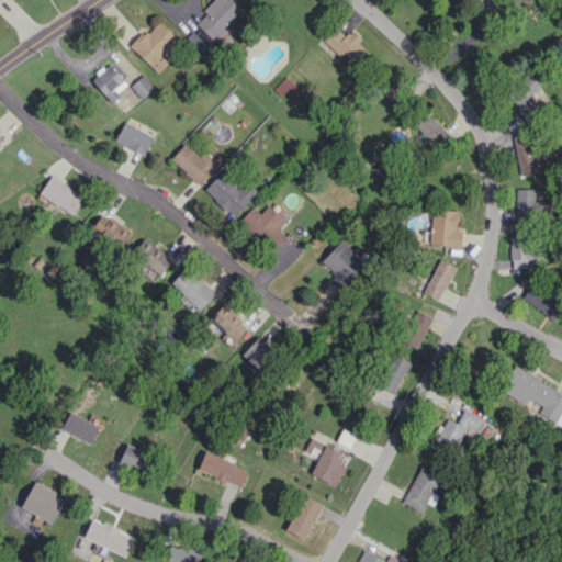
[(212,0),(202,10),(205,14),(197,23),(212,40),(242,10),(231,0),(212,0)]
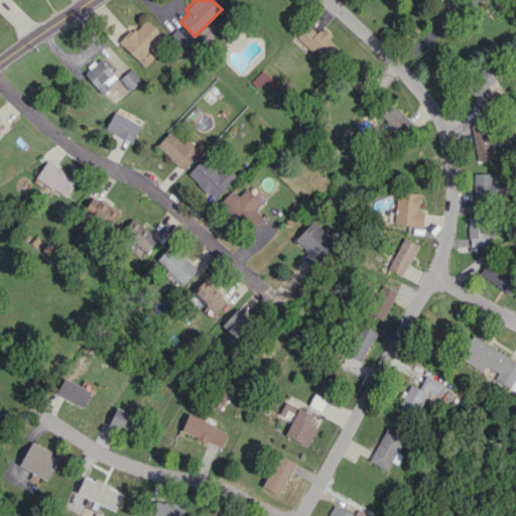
[(163,37),(145,18),(120,41),(143,67),(155,56),(149,50),(163,37)]
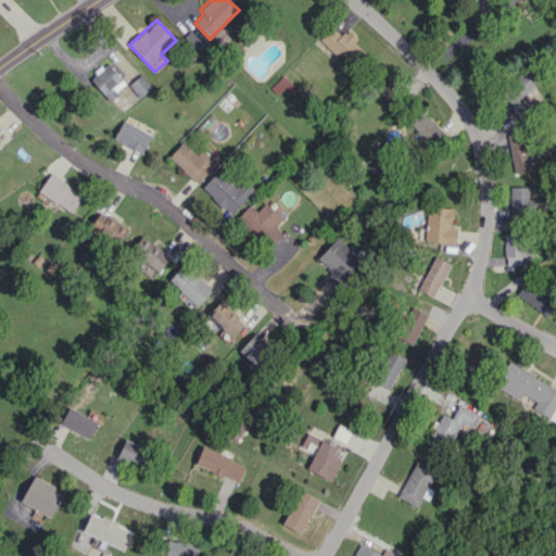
[(333,59),(340,52),(351,62),(363,51),(354,42),(357,38),(348,28),(340,36),(331,26),(315,40),(333,59)]
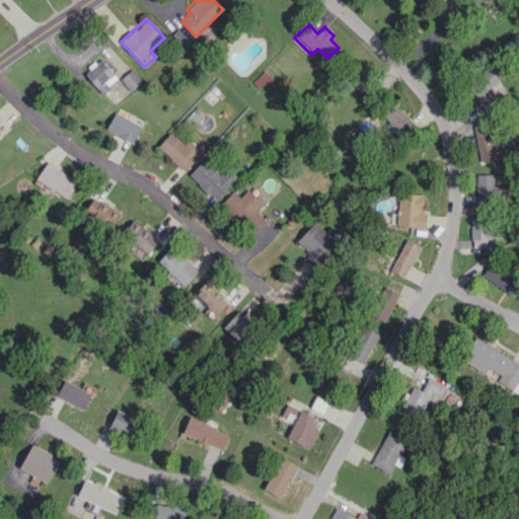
[(119,79),(101,59),(84,74),(101,93),(119,79)]
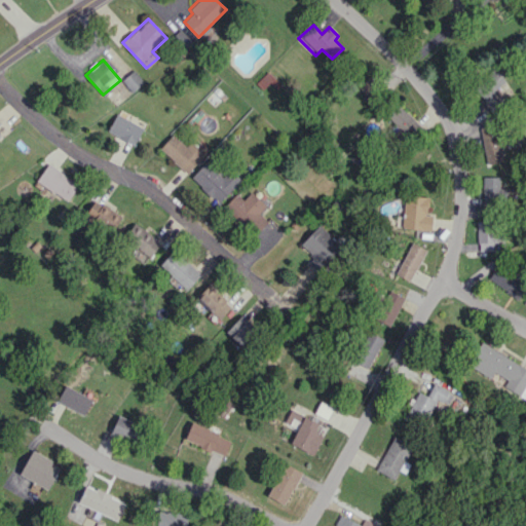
[(512,90),(496,69),(474,86),(489,107),(512,90)]
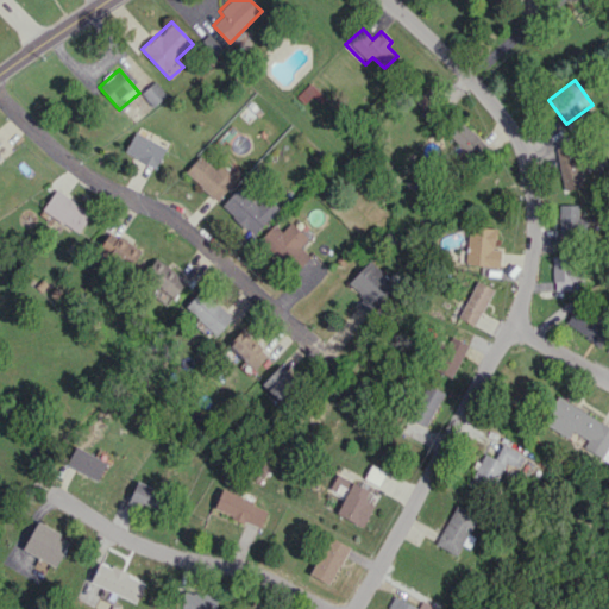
[(167,94),(155,81),(140,93),(152,106),(167,94)]
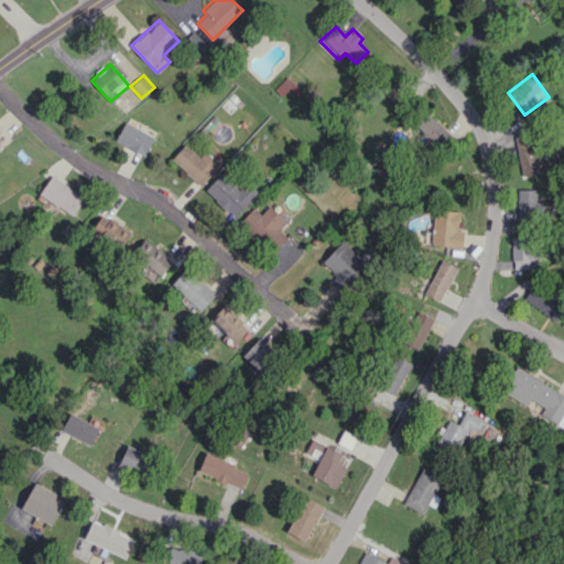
[(451,136),(429,111),(415,123),(423,132),(418,138),(423,144),(430,139),(437,148),(451,136)]
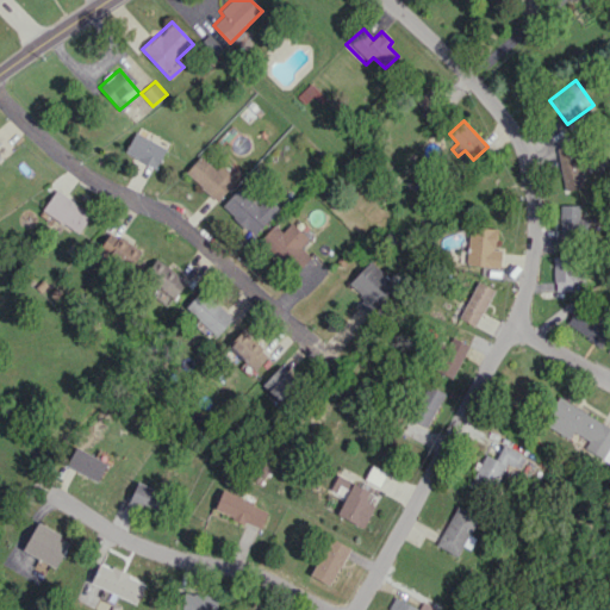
[(166,147),(135,132),(125,154),(156,168),(166,147)]
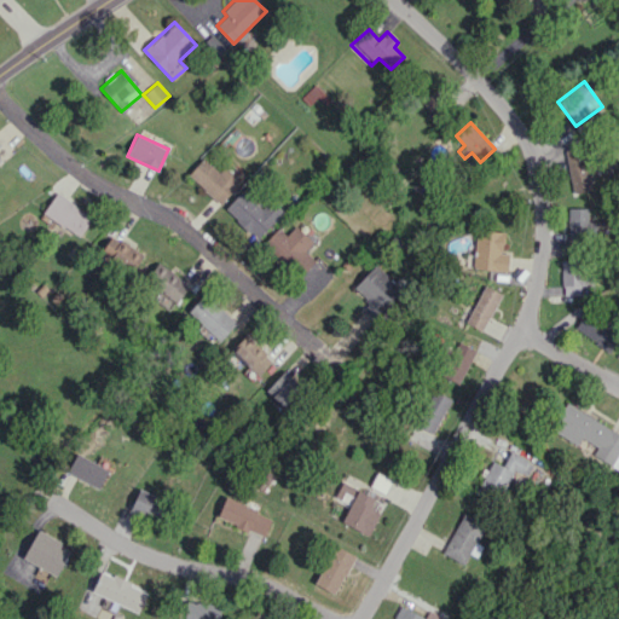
[(565,150),(572,192),(593,189),(584,146),(565,150)]
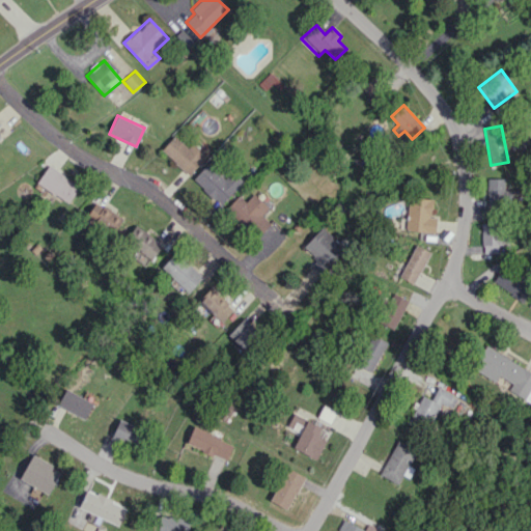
[(188,148),(174,136),(161,149),(189,174),(206,156),(193,143),(188,148)]
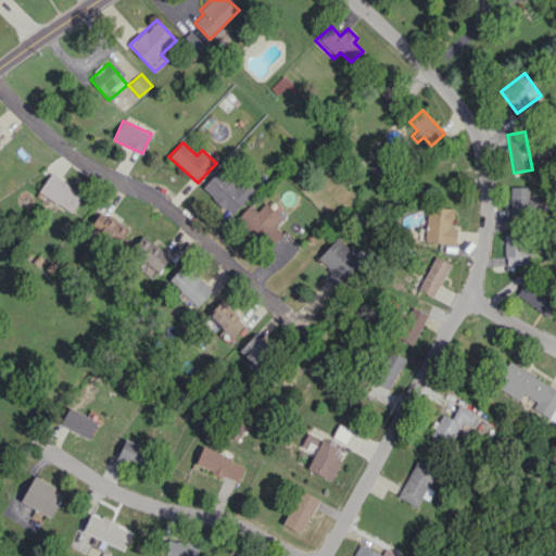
[(201,188),(230,215),(255,189),(243,178),(235,187),(217,171),(201,188)]
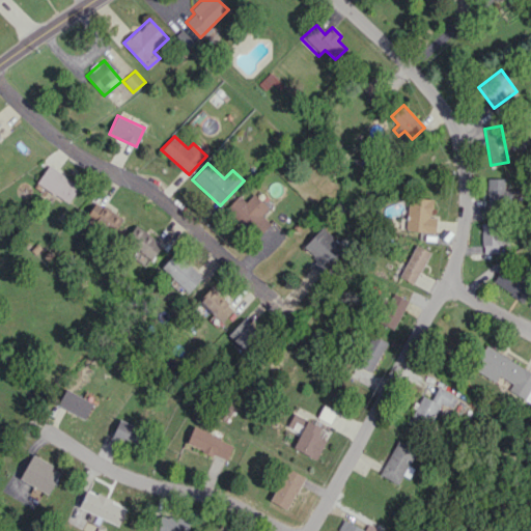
[(67,202),(79,186),(49,165),(37,183),(67,202)]
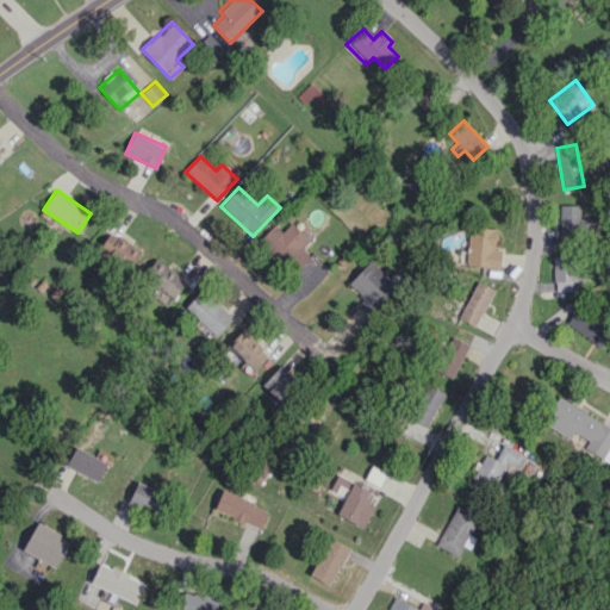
[(579,218),(580,205),(560,204),(559,232),(596,234),(596,218),(579,218)]
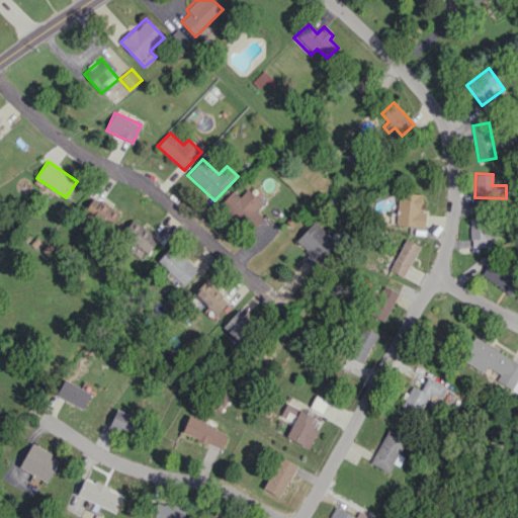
[(262,202),(247,188),(240,196),(233,190),(223,201),(252,230),(263,218),(255,209),(262,202)]
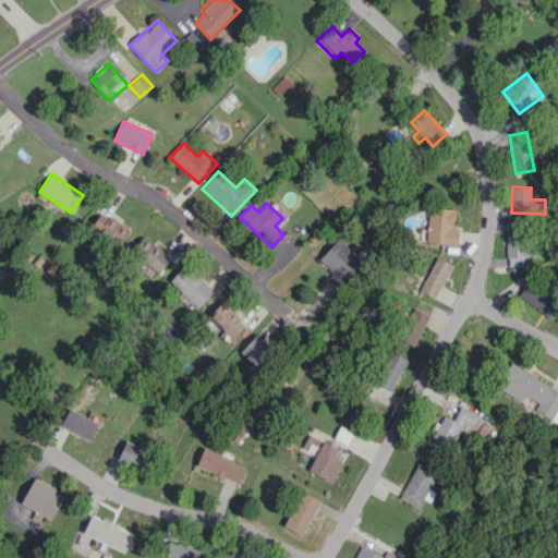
[(458,243),(458,228),(453,228),(455,208),(428,207),(427,243),(458,243)]
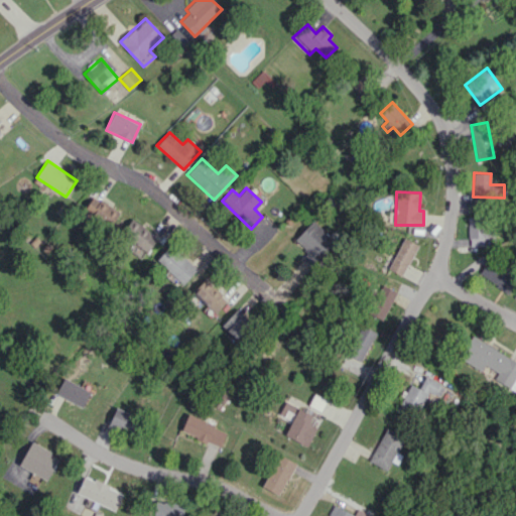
[(80,216),(110,230),(119,210),(89,196),(80,216)]
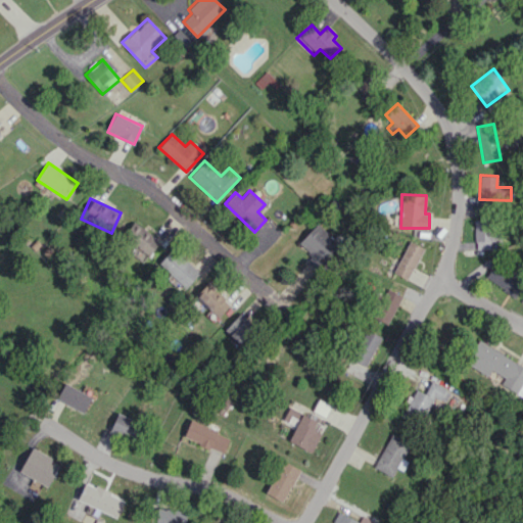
[(475,220),(475,248),(490,249),(491,220),(475,220)]
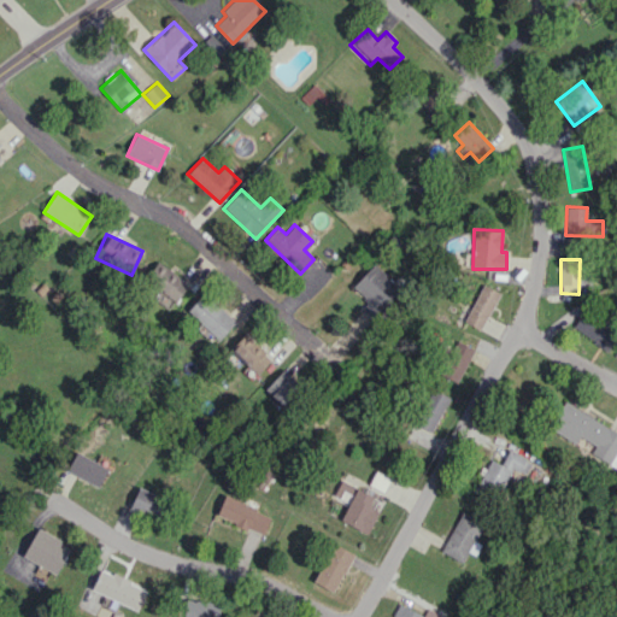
[(178,301),(189,282),(157,262),(145,281),(178,301)]
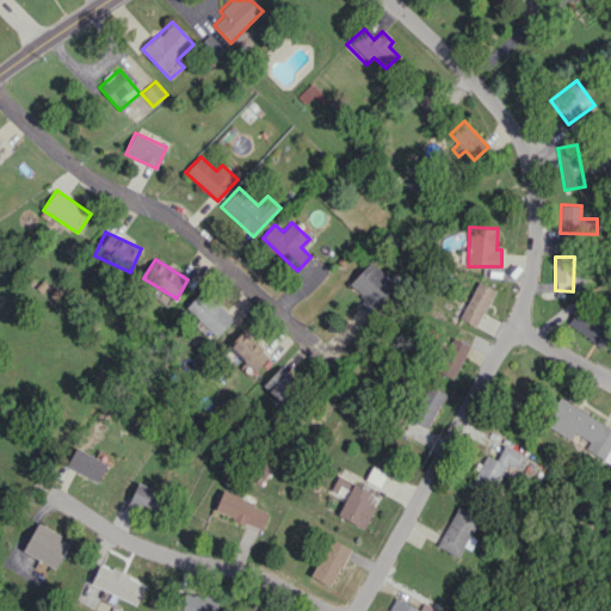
[(350,282),(365,298),(359,304),(368,315),(397,288),(372,260),(350,282)]
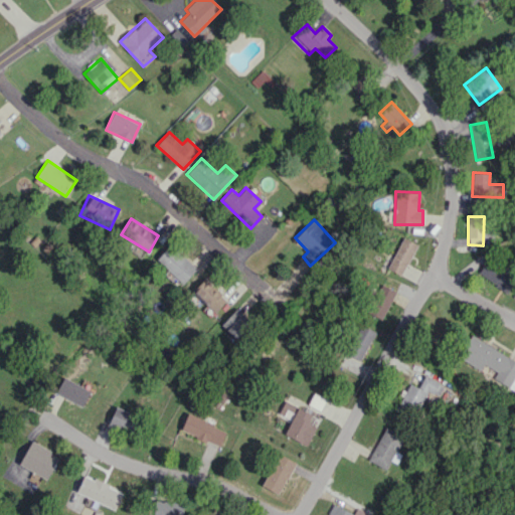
[(416,242),(401,236),(388,269),(403,275),(416,242)]
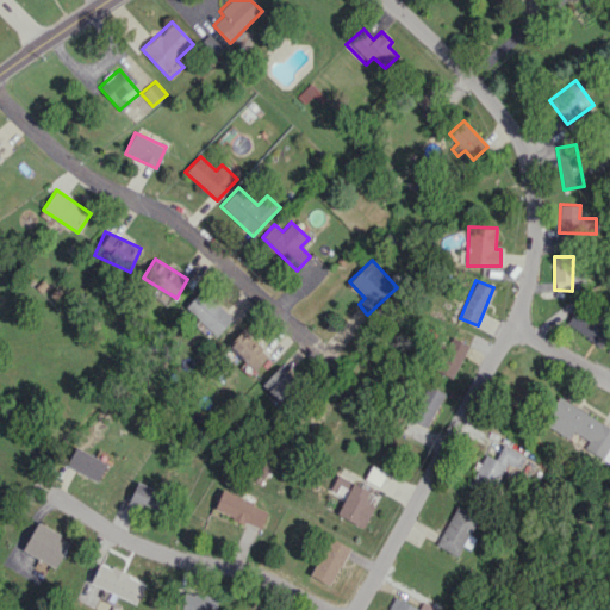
[(217,336),(232,318),(200,290),(185,307),(217,336)]
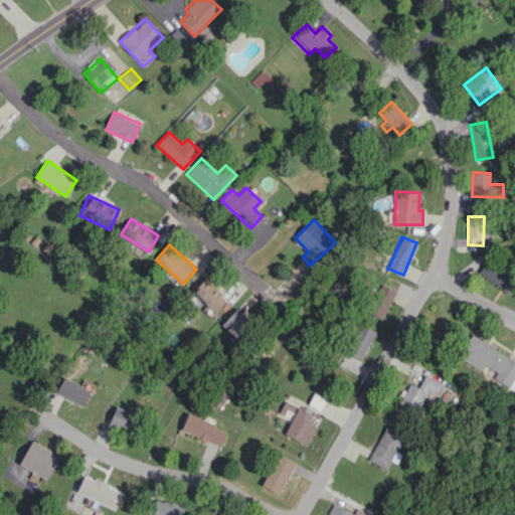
[(478,275),(509,291),(514,278),(514,276),(485,261),(478,275)]
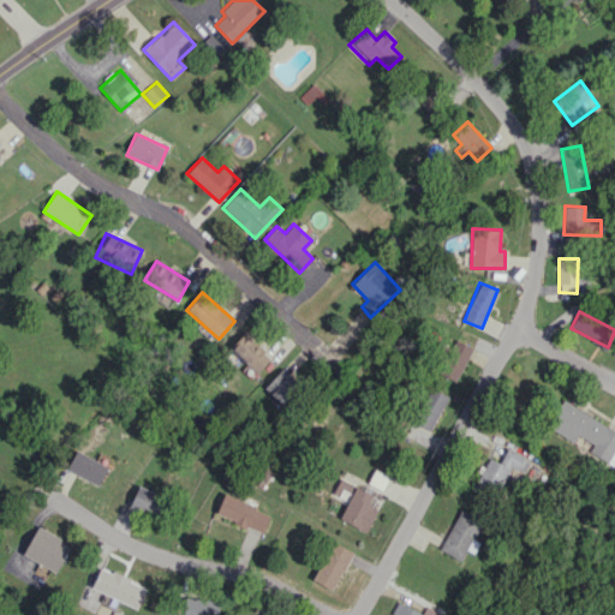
[(257,371),(270,358),(244,333),(231,347),(257,371)]
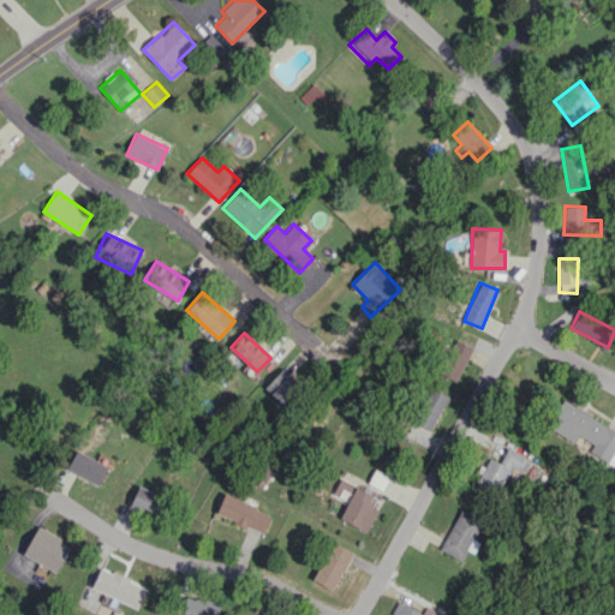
[(473,348),(455,339),(439,371),(455,381),(473,348)]
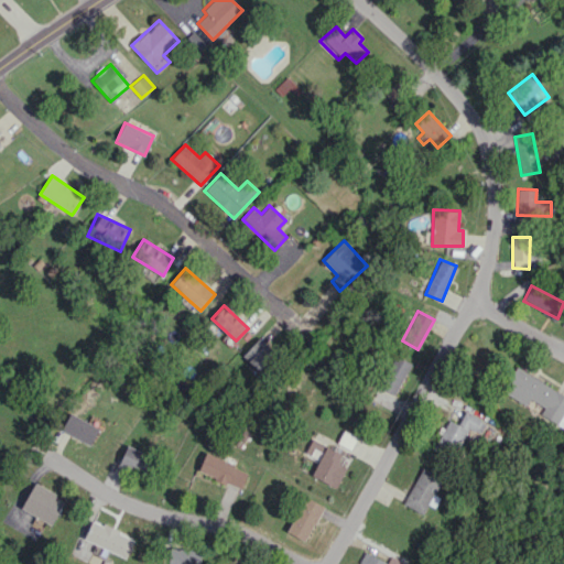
[(259,370),(275,353),(259,337),(242,355),(259,370)]
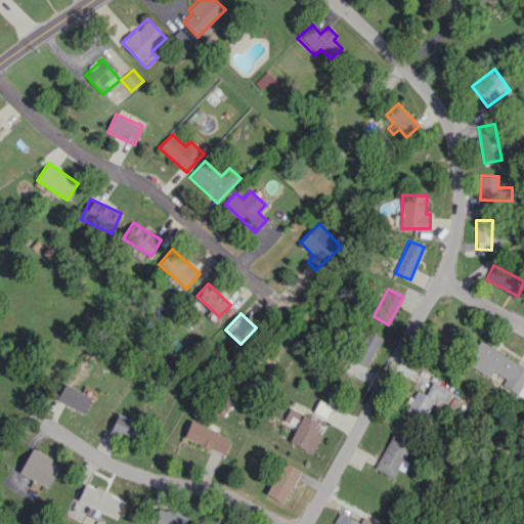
[(382,338),(365,330),(351,358),(366,366),(382,338)]
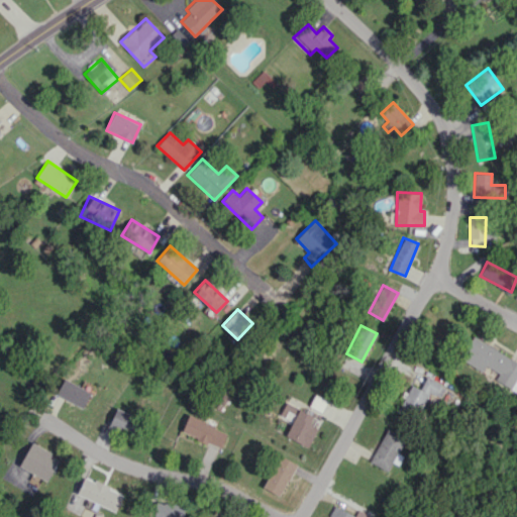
[(495,380),(516,392),(516,362),(473,336),(459,359),(483,372),(486,366),(499,374),(495,380)]
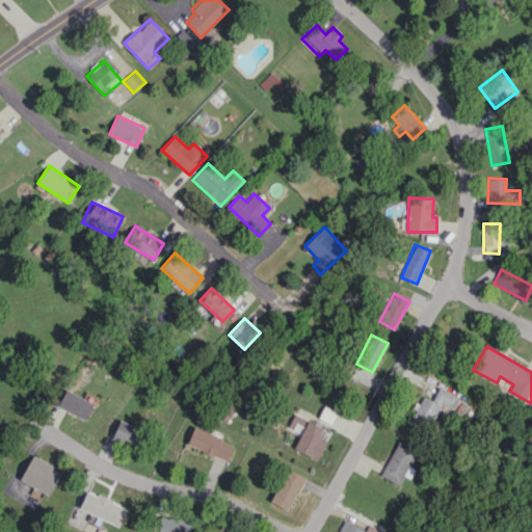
[(459,398),(439,387),(431,400),(423,396),(408,422),(426,431),(442,404),(452,410),(459,398)]
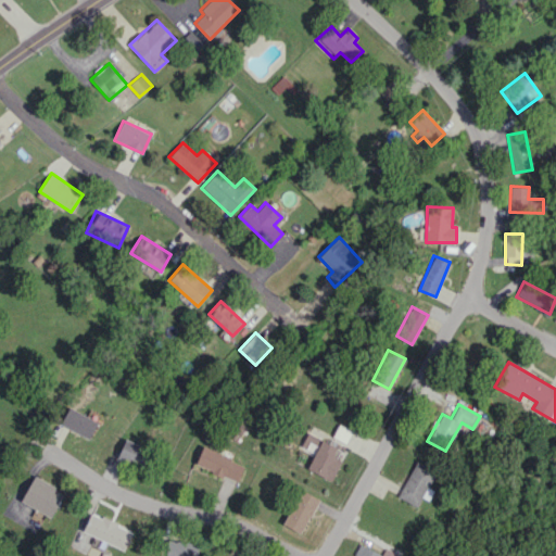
[(60,424),(89,439),(98,421),(68,406),(60,424)]
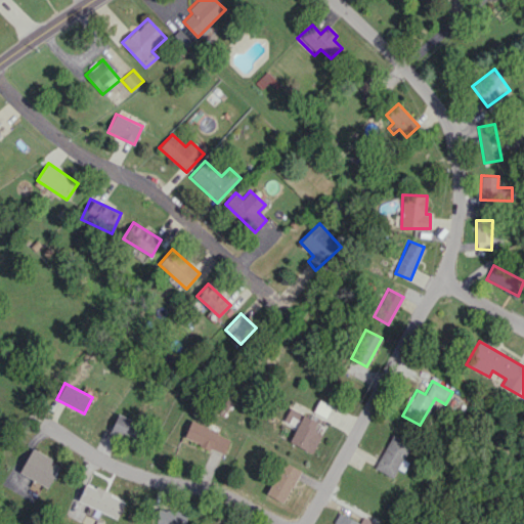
[(313,411),(325,418),(331,405),(318,400),(313,411)]
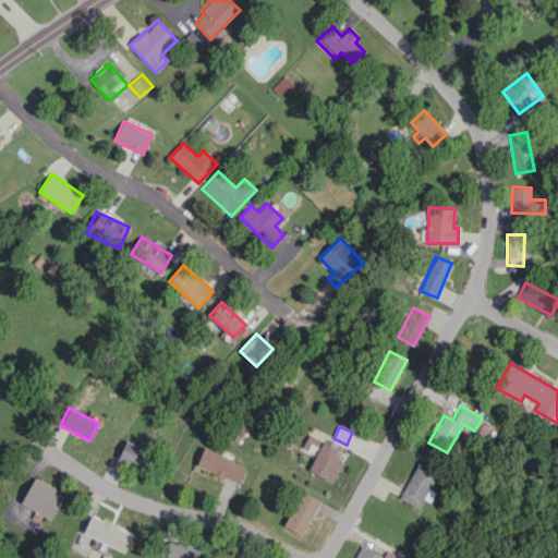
[(346,451),(307,435),(302,449),(315,455),(307,471),(332,482),(346,451)]
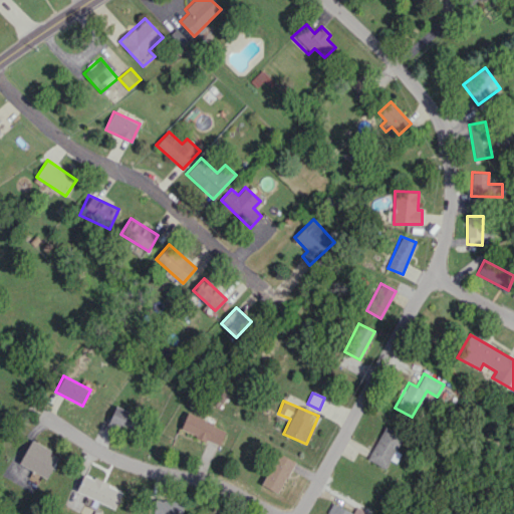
[(129,432),(136,415),(115,406),(108,423),(129,432)]
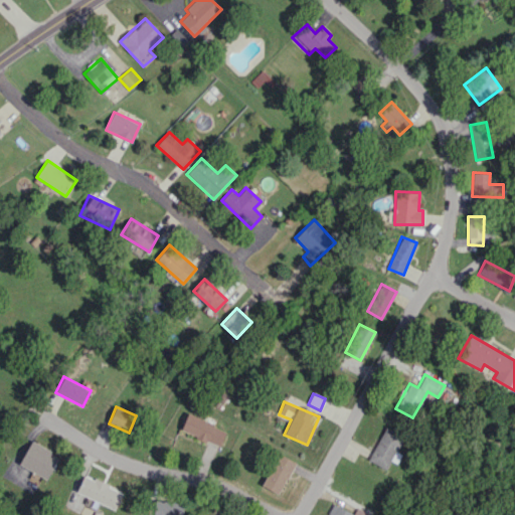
[(220,446),(226,428),(187,414),(181,431),(220,446)]
